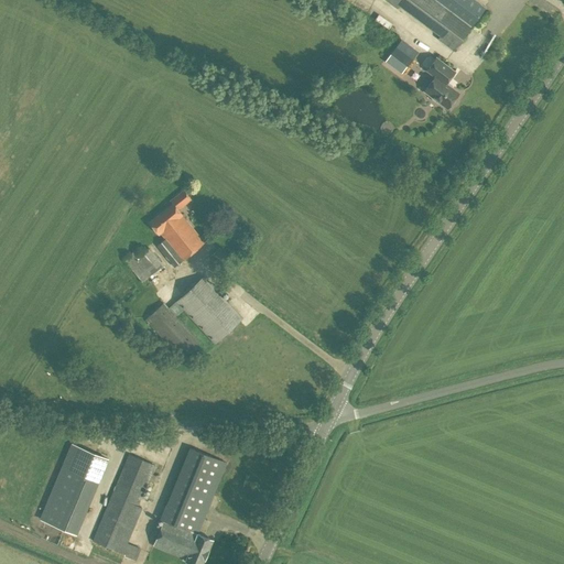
[(386,0),(398,8),(400,6),(441,35),(438,39),(454,50),(485,8),(475,0),(386,0)]
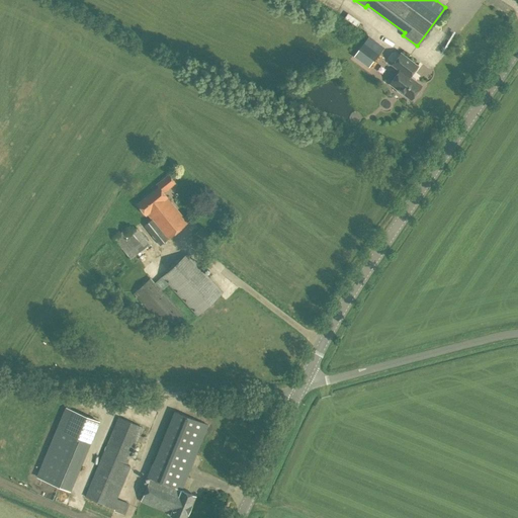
[(345,9),(342,14),(356,21),(359,16),(345,9)]
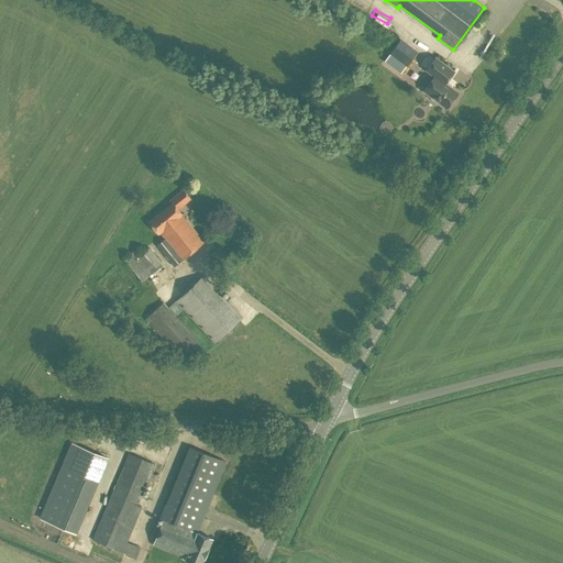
[(406,66),(389,55),(385,62),(400,74),(406,66)]
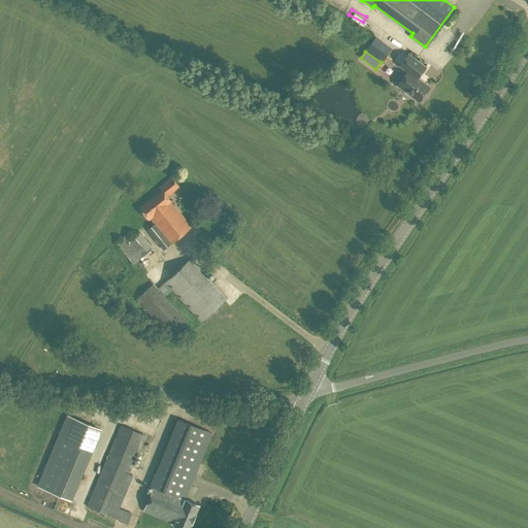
[(420,101),(430,87),(418,77),(426,67),(409,54),(400,66),(408,71),(398,85),(420,101)]
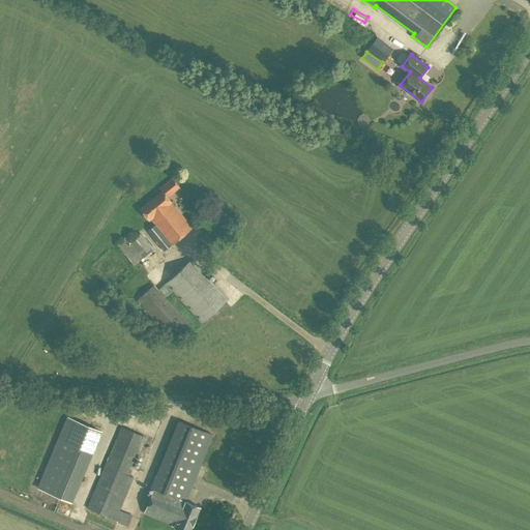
[(192,228),(168,198),(179,187),(173,179),(160,188),(163,192),(141,209),(149,219),(150,218),(155,225),(148,231),(164,251),(171,244),(192,228)]
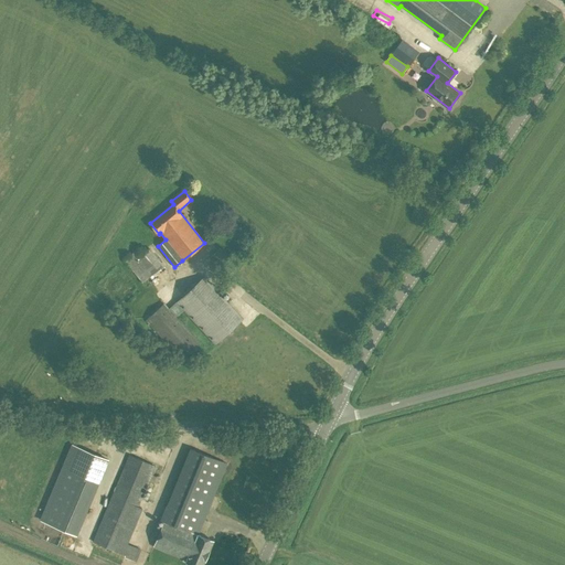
[(163,265),(149,248),(141,254),(137,249),(124,260),(142,283),(151,276),(163,265)]
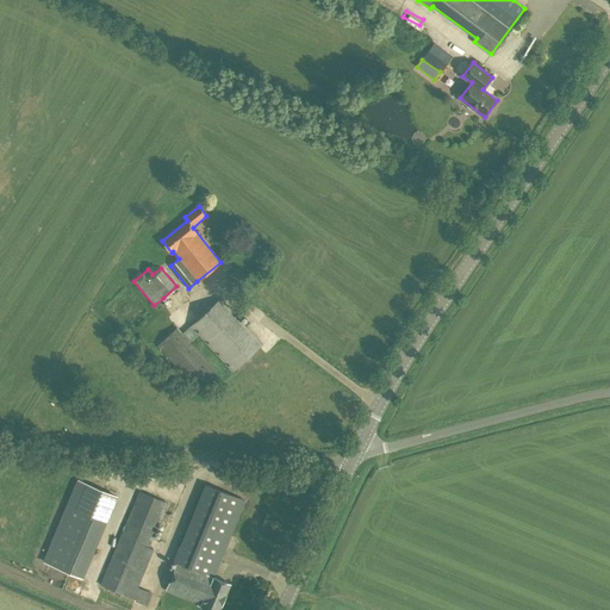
[(236,292),(249,282),(240,271),(226,281),(236,292)]
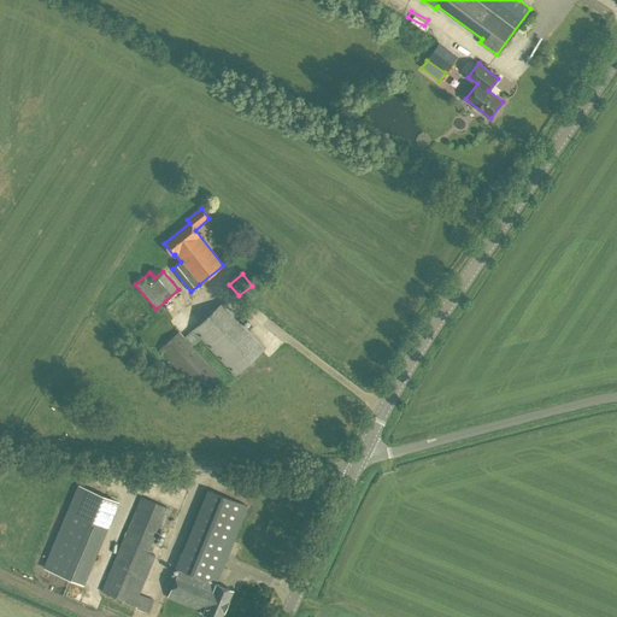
[(257,335),(225,301),(197,328),(195,327),(183,338),(180,333),(178,331),(159,350),(198,393),(218,374),(193,346),(200,339),(235,376),(266,346),(257,335)]
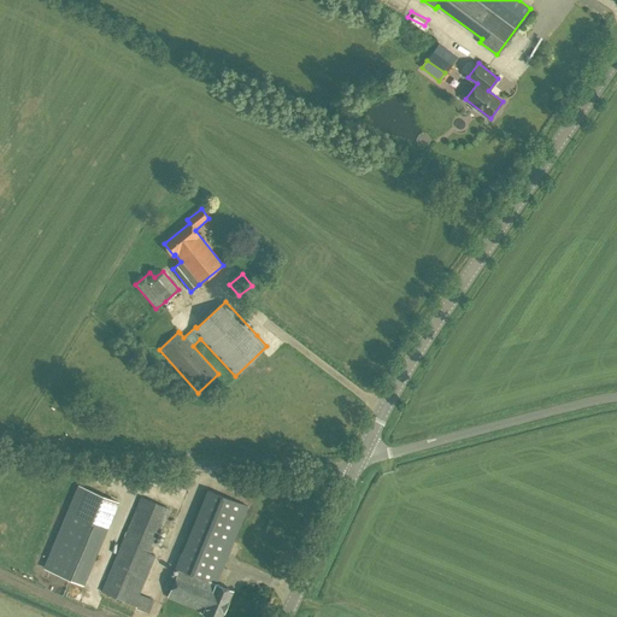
[(83,586),(118,503),(80,486),(45,569),(83,586)]
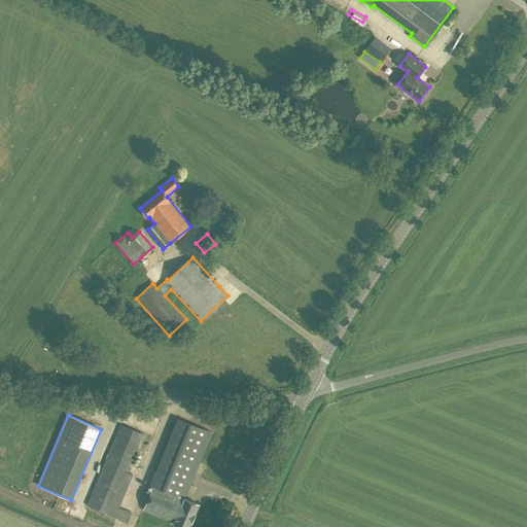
[(180,526),(188,526),(199,504),(185,499),(212,432),(177,418),(149,485),(152,487),(143,510),(174,523),(174,524),(180,526)]
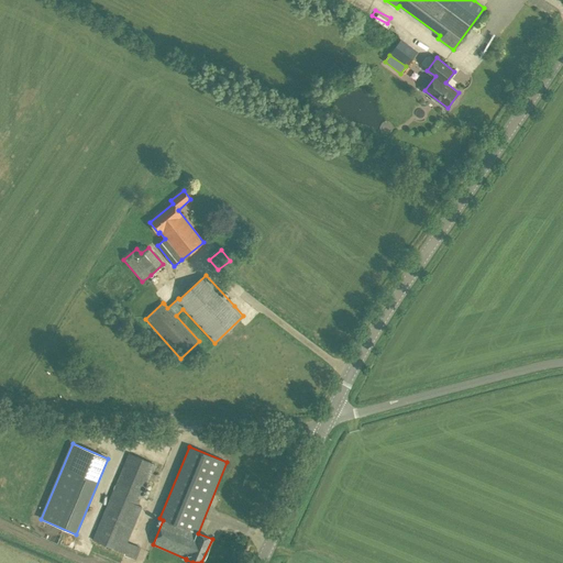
[(135,560),(140,548),(128,542),(142,507),(138,505),(154,464),(128,453),(91,540),(124,553),(124,554),(135,560)]
